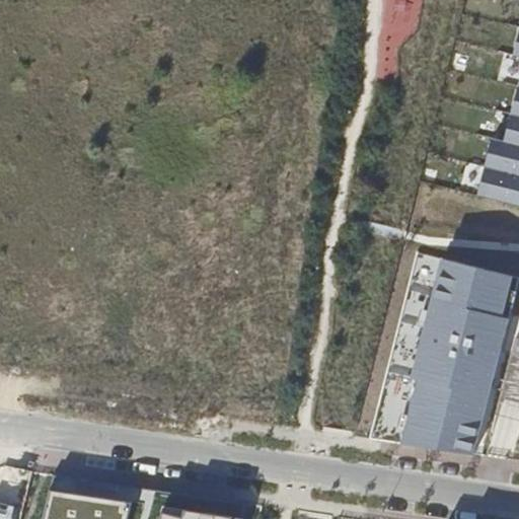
[(478,196),(518,205),(518,32),(514,55),(518,56),(518,83),(505,141),(493,138),(478,196)]
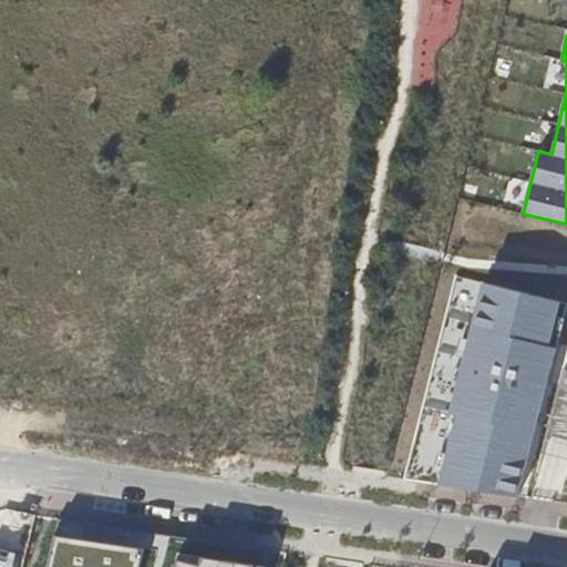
[(496,297),(500,286),(483,282),(481,294),(496,297)]
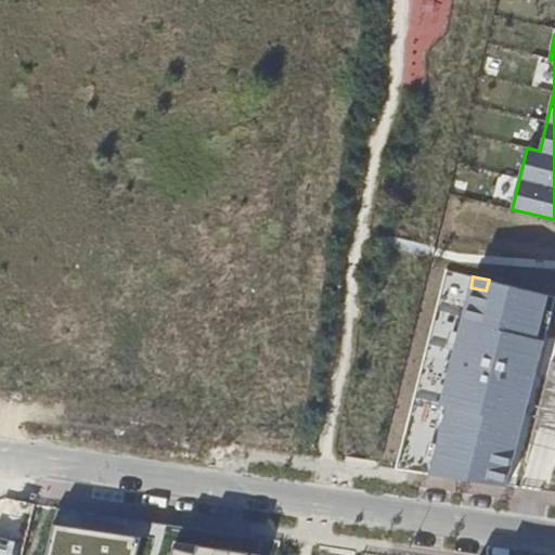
[(550,295),(489,280),(486,291),(470,287),(441,403),(448,405),(434,462),(443,464),(491,470),(512,474),(545,340),(539,338),(550,295)]
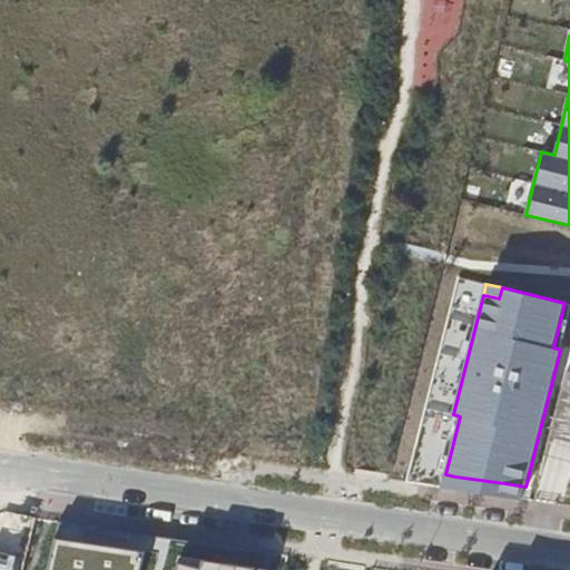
[(522,499),(526,487),(504,483),(455,477),(445,474),(442,488),(522,499)]
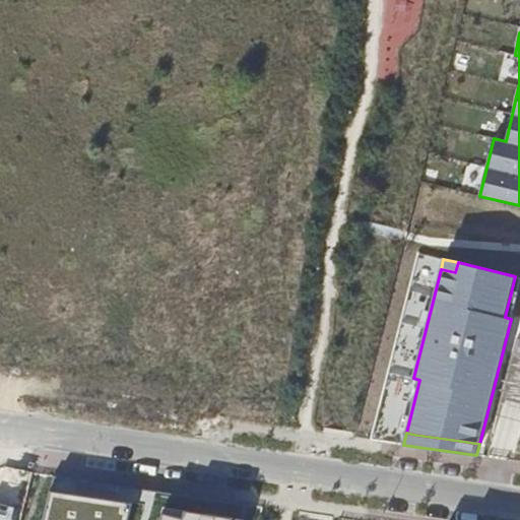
[(79,479),(53,476),(42,519),(243,519),(248,505),(115,485),(114,492),(78,486),(79,479)]
